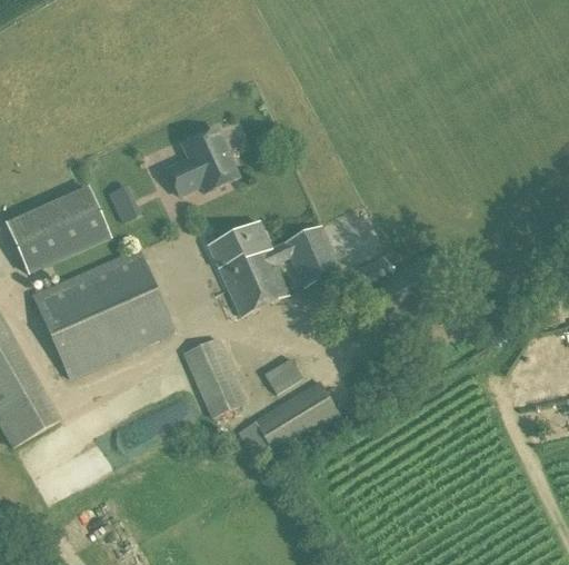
[(203,194),(240,177),(218,126),(180,142),(186,157),(165,167),(178,197),(201,187),(203,194)]
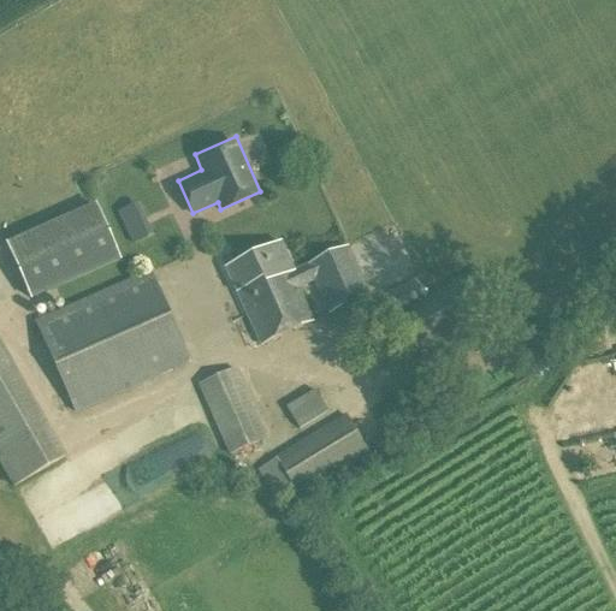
[(30,297),(122,257),(95,199),(5,238),(30,297)]
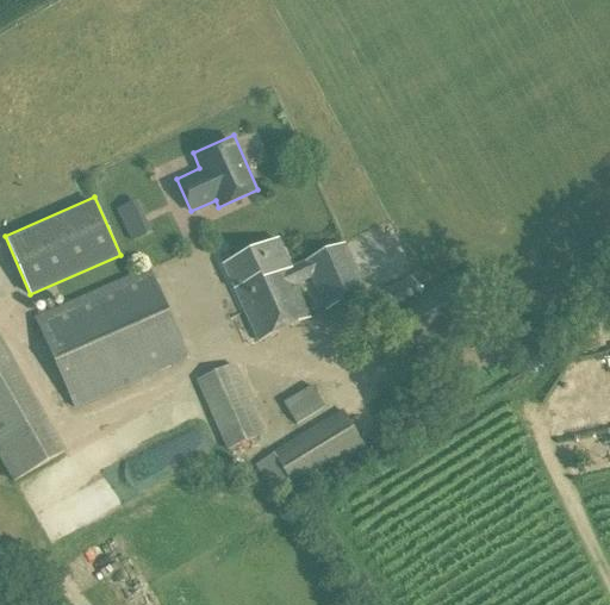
[(290,264),(278,237),(223,262),(235,288),(234,289),(256,340),(310,315),(296,281),(310,275),(325,307),(366,288),(343,239),(290,264)]
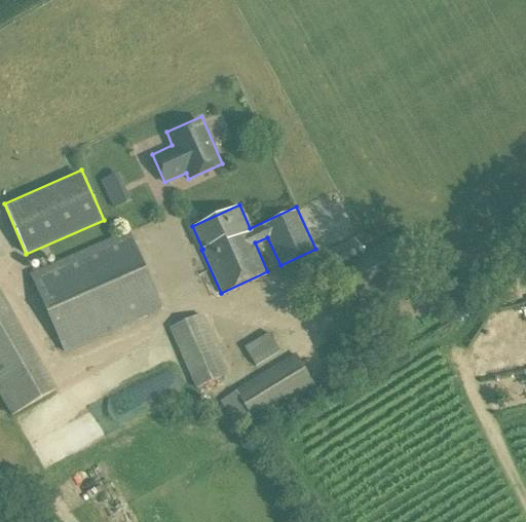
[(354,299),(430,263),(413,226),(337,263),(354,299)]
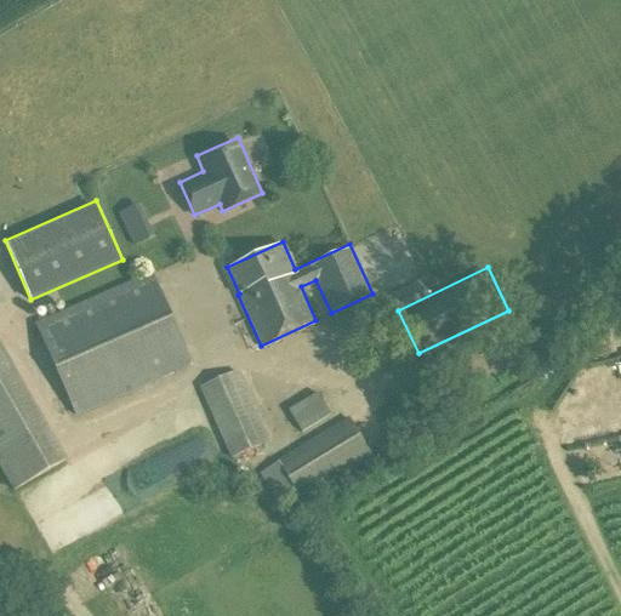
[(75,412),(192,361),(152,268),(34,320),(75,412)]
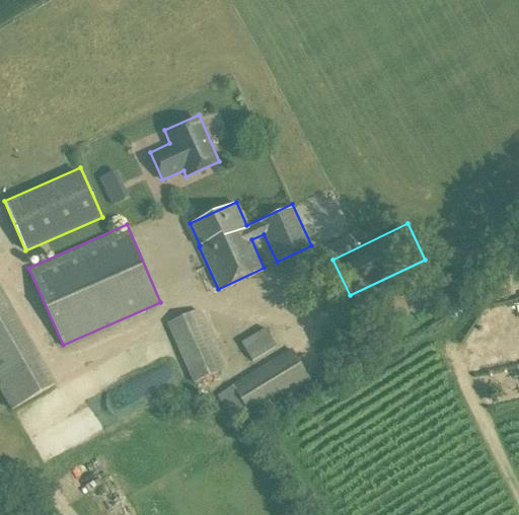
[(0,389),(11,408),(56,381),(0,284),(0,389)]
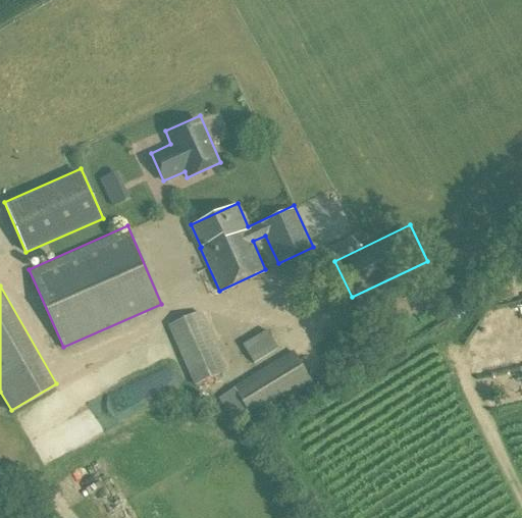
[(193,382),(195,381),(225,368),(200,308),(166,322),(193,382)]
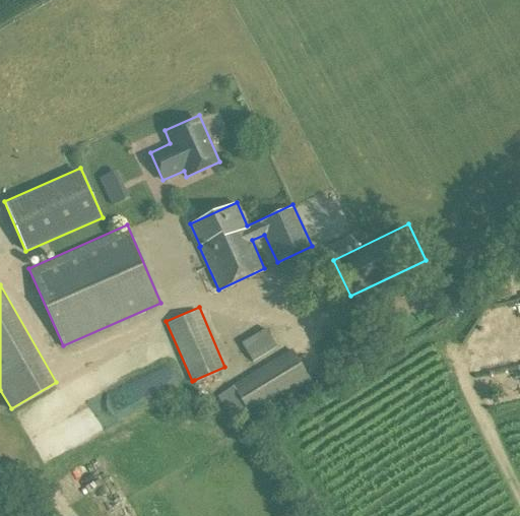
[(263,328),(242,341),(252,360),(274,347),(263,328)]
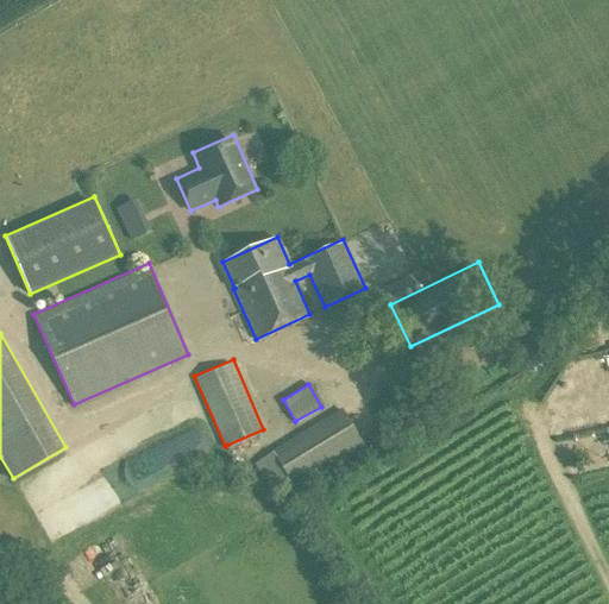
[(296,489),(366,446),(341,404),(271,447),(272,448),(253,460),(274,495),(280,490),(282,494),(295,486),(296,489)]
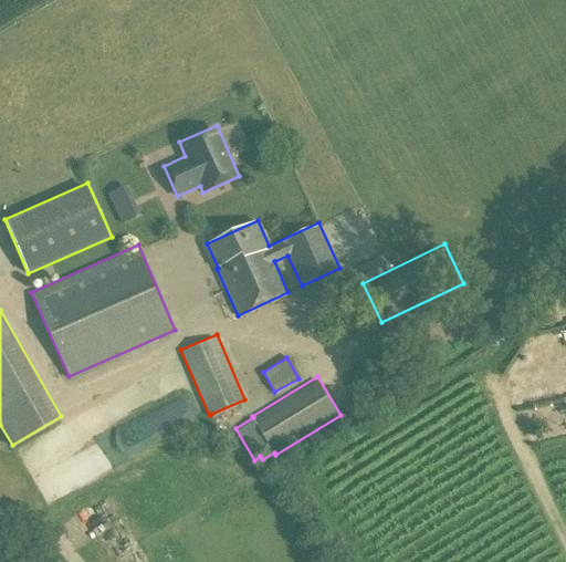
[(565,380),(551,384),(555,401),(565,397),(565,380)]
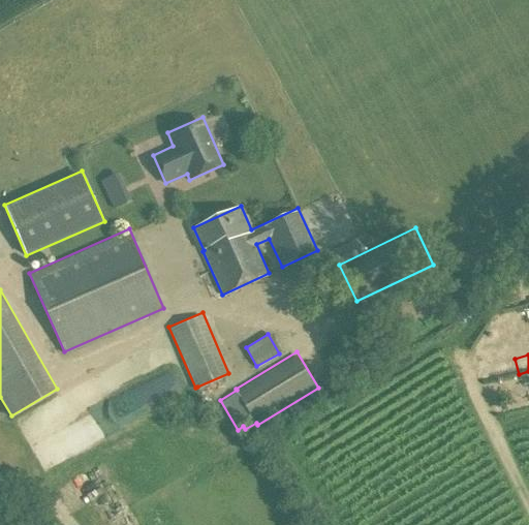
[(136,417),(164,401),(155,385),(118,406),(124,417),(133,411),(136,417)]
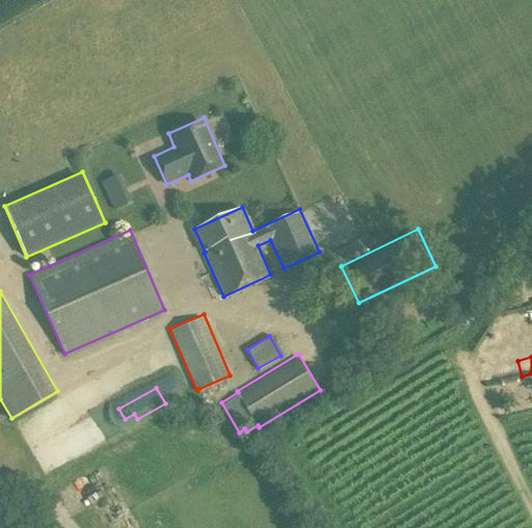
[(222,416),(216,405),(207,412),(212,422),(222,416)]
